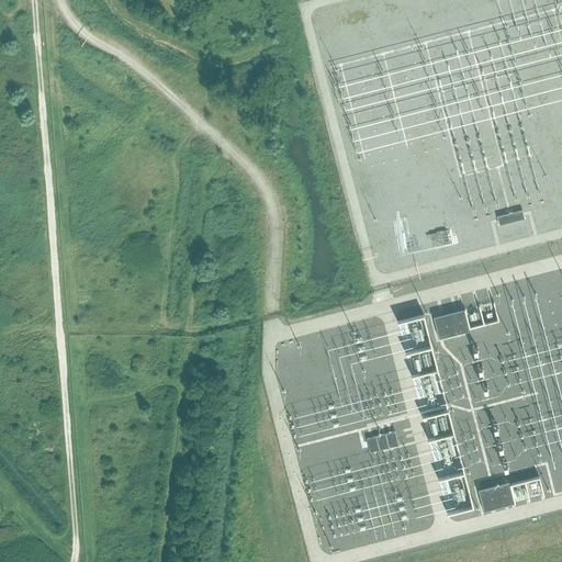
[(523,210),(497,216),(499,225),(525,218),(523,210)]
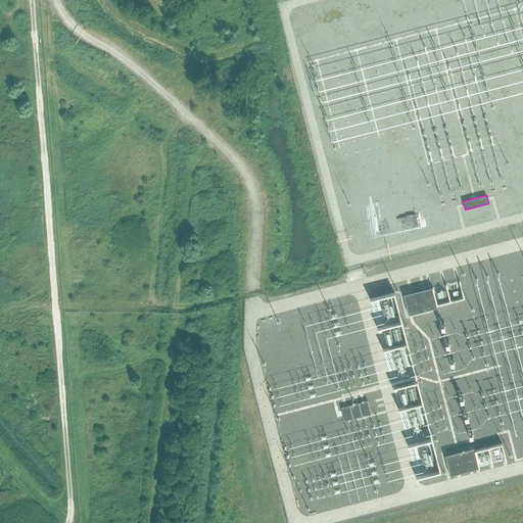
[(432,287),(403,294),(409,315),(437,307),(432,287)]
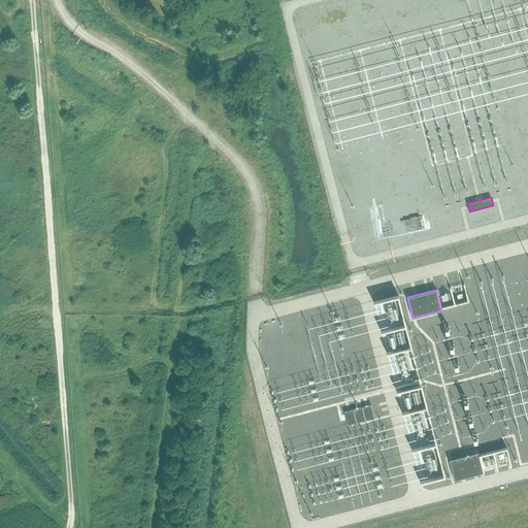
[(370,404),(362,406),(365,420),(374,418),(370,404)]
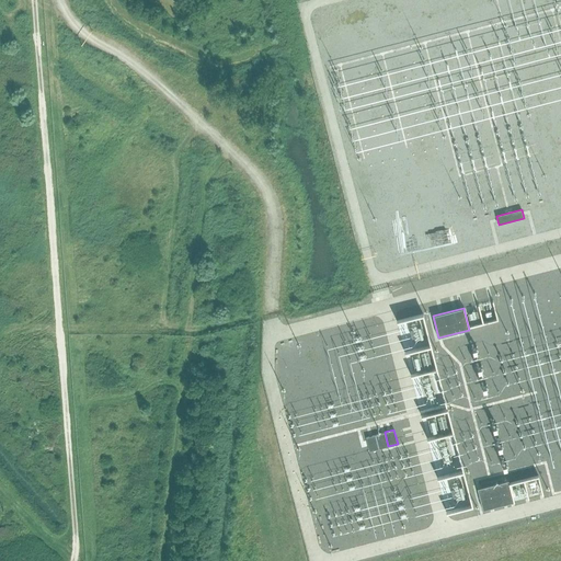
[(385,432),(375,435),(379,448),(388,446),(385,432)]
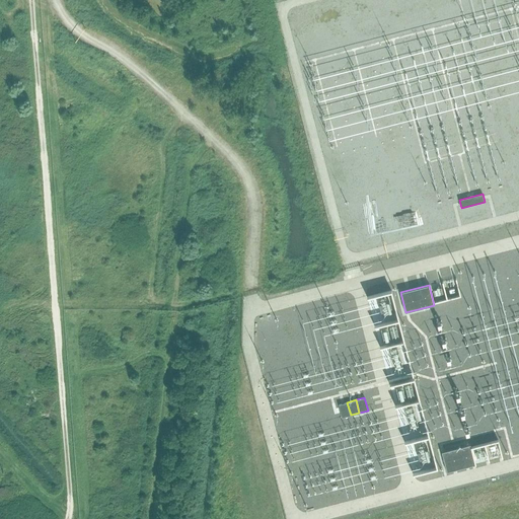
[(347,402),(339,404),(342,417),(351,415),(347,402)]
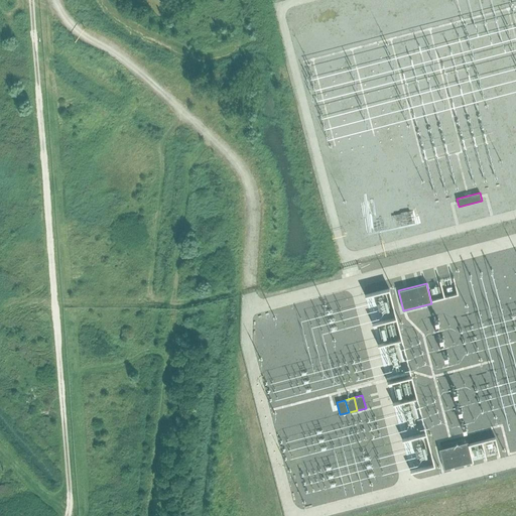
[(468,441),(438,448),(443,469),(473,462),(468,444),(469,444),(468,441)]
